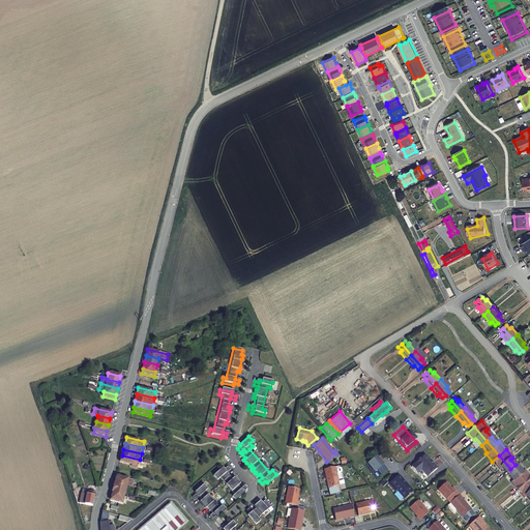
[(130,467),(138,468),(140,460),(122,455),(120,462),(131,464),(130,467)]
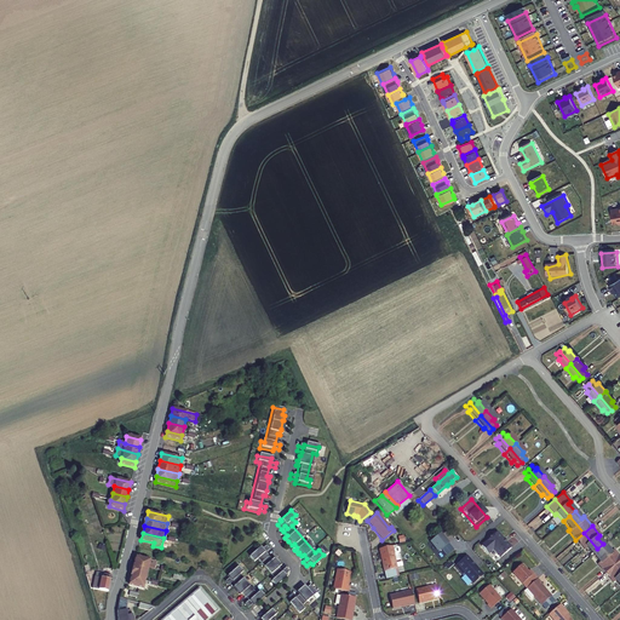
[(584,549),(586,547),(591,554),(597,549),(584,533),(575,540),(584,549)]
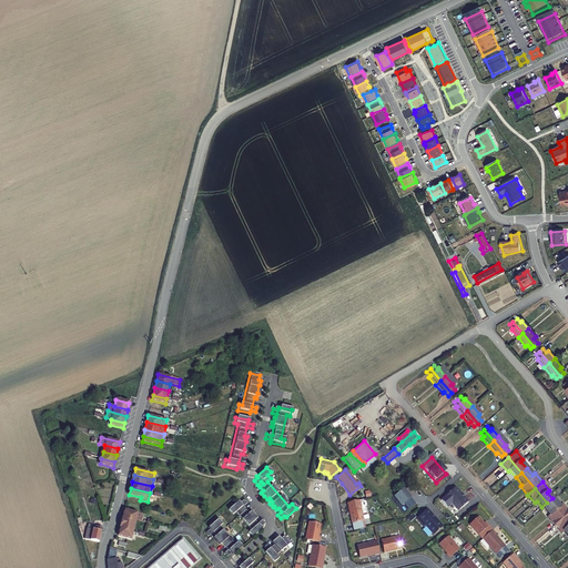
[(408,509),(415,504),(402,489),(394,497),(402,506),(404,504),(408,509)]
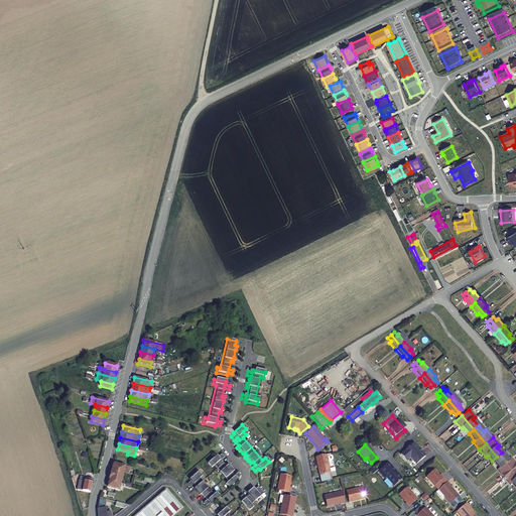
[(426,458),(415,444),(402,456),(407,462),(411,459),(417,466),(426,458)]
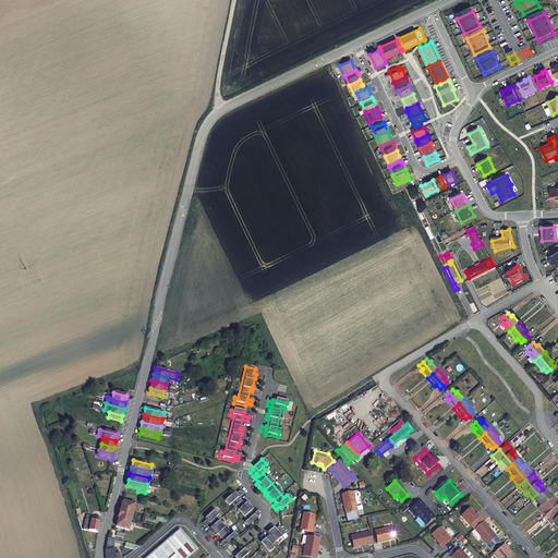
[(557,501),(552,495),(549,497),(543,489),(537,494),(550,509),(557,502),(557,501)]
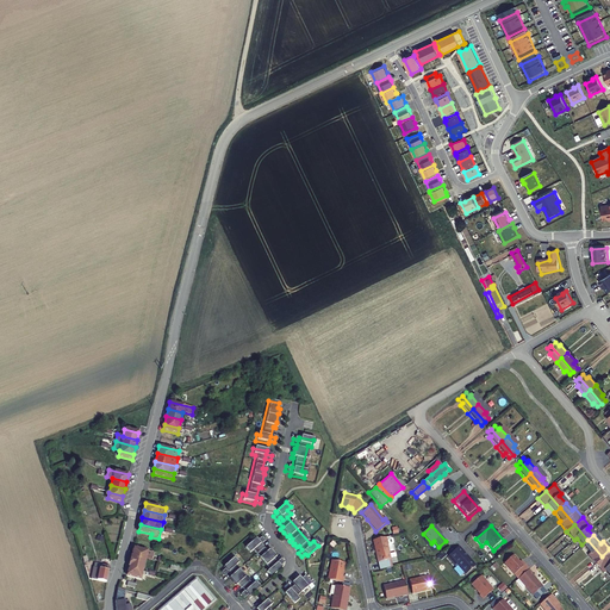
[(265,572),(269,577),(280,567),(278,566),(282,562),(279,559),(275,562),(272,559),(273,558),(271,554),(271,553),(268,549),(266,551),(259,543),(263,540),(260,536),(255,540),(254,539),(243,548),(248,553),(250,551),(267,570),(265,572)]
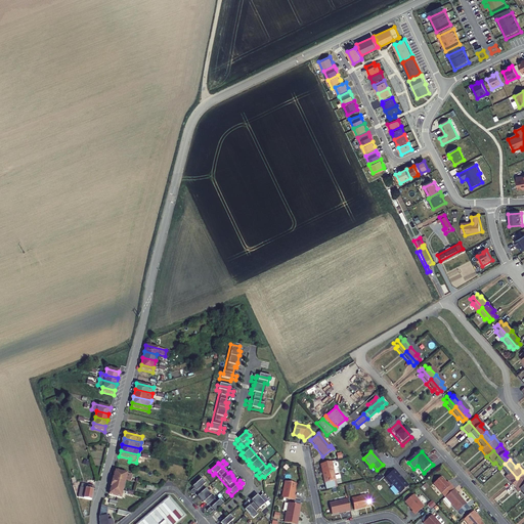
[(337,461),(319,464),(323,483),(335,481),(334,475),(332,467),(336,466),(337,466),(337,464),(337,461)]
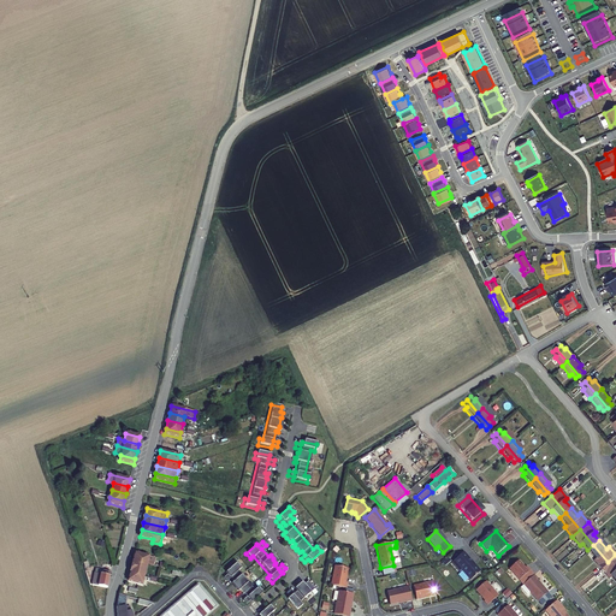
[(594,558),(592,561),(600,569),(608,562),(593,545),(587,550),(594,558)]
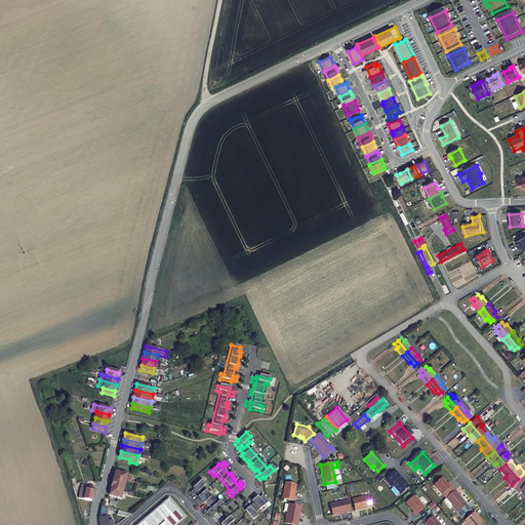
[(133,482),(135,477),(117,472),(116,478),(129,481),(133,482)]
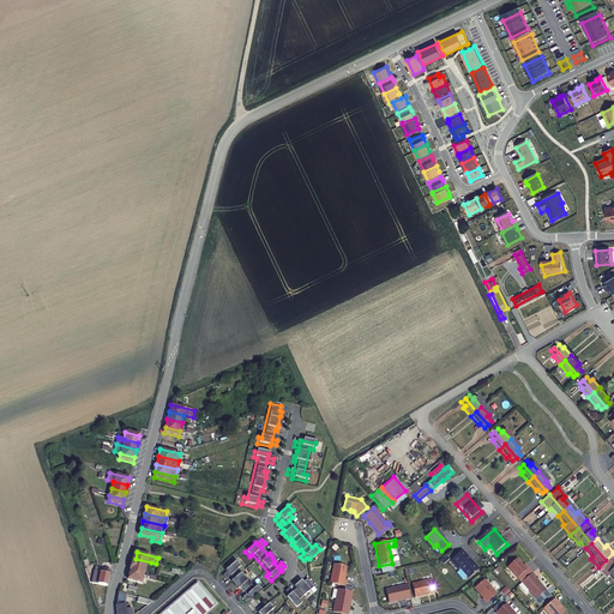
[(462,552),(450,561),(458,570),(459,569),(468,579),(479,571),(469,559),(469,560),(462,552)]
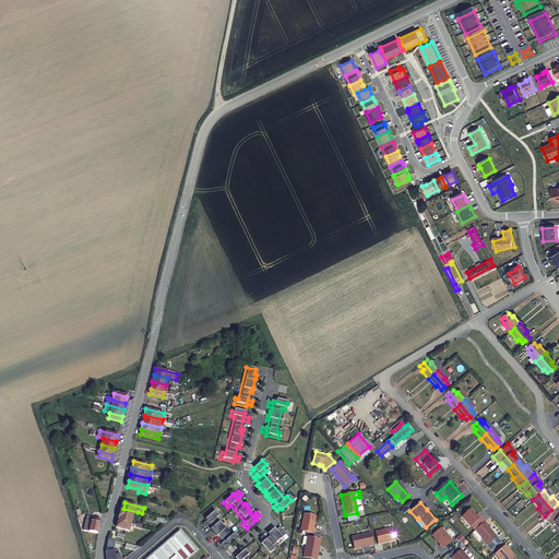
[(121,515),(135,519),(138,512),(123,509),(121,515)]
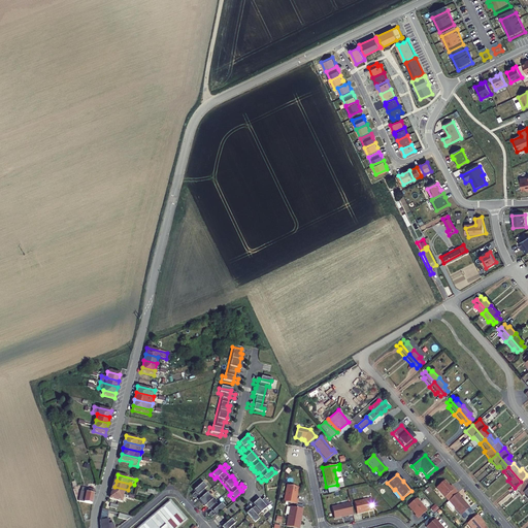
[(449,488),(442,482),(435,489),(443,498),(453,490),(450,487),(449,488)]
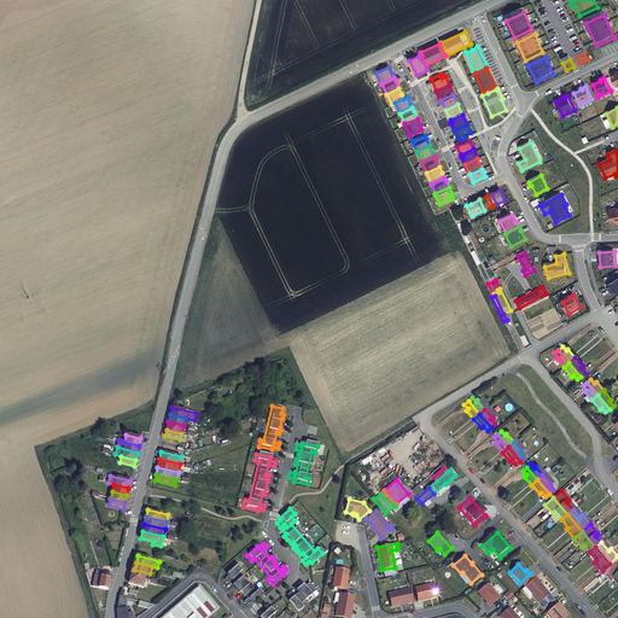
[(610,581),(612,578),(617,584),(617,572),(610,564),(602,571),(610,581)]
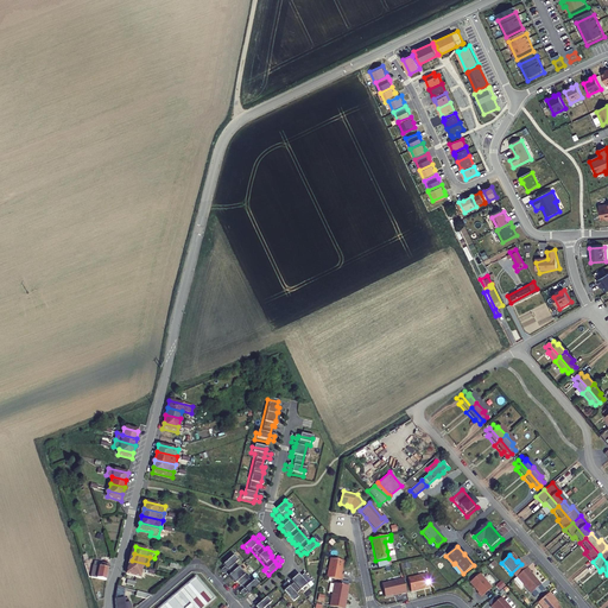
[(236,561),(232,556),(221,565),(222,567),(219,570),(221,574),(226,570),(228,574),(227,575),(229,578),(229,580),(233,583),(235,581),(241,589),(238,593),(240,596),(245,593),(246,594),(257,584),(252,580),(249,582),(233,563),(236,561)]
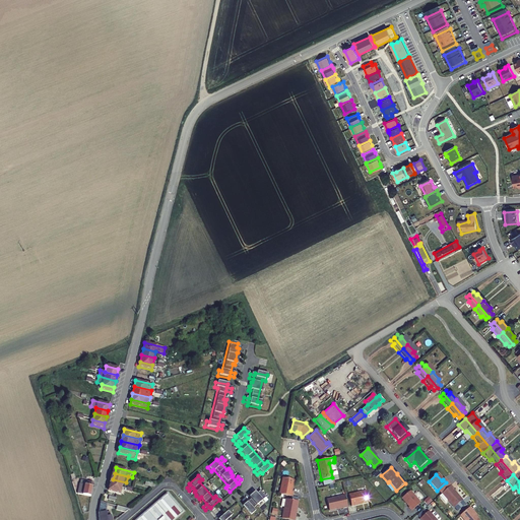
[(294,480),(282,478),(279,495),(291,497),(293,493),(291,493),(294,480)]
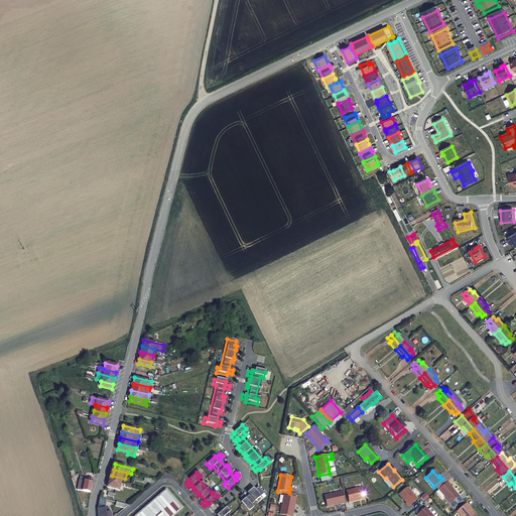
[(111,483),(124,486),(125,479),(112,476),(111,483)]
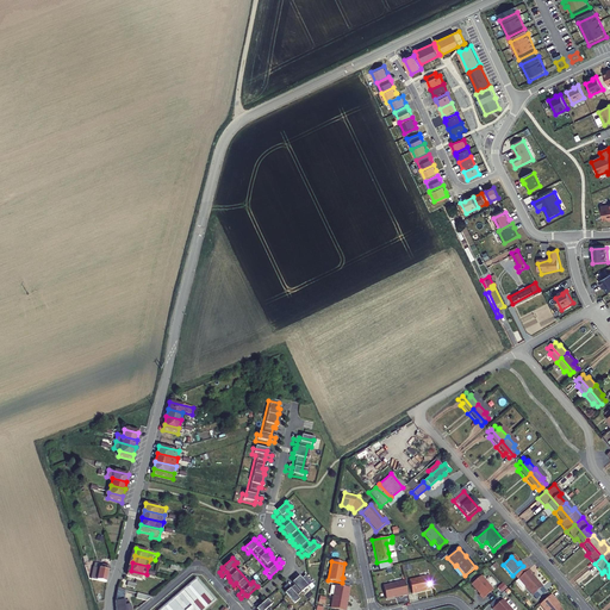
[(94,567),(93,574),(86,573),(88,578),(107,583),(110,572),(94,567)]
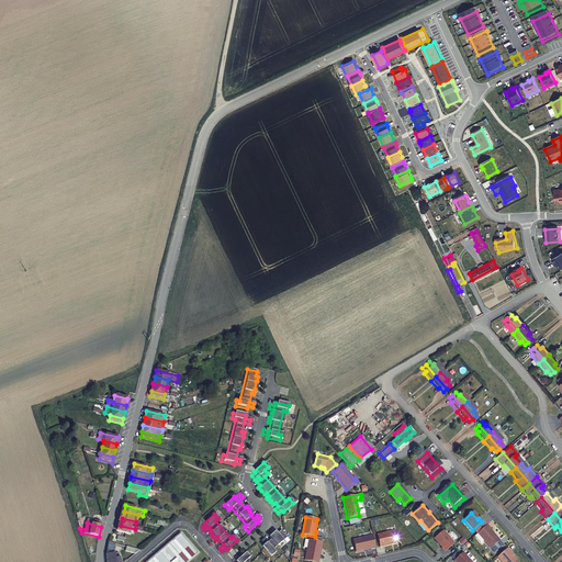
[(120,531),(133,535),(135,529),(121,526),(120,531)]
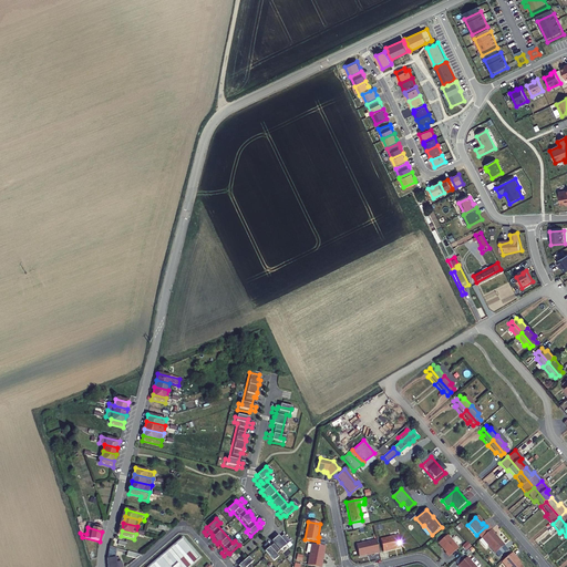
[(493,535),(493,534),(490,531),(481,539),(494,555),(503,546),(493,535)]
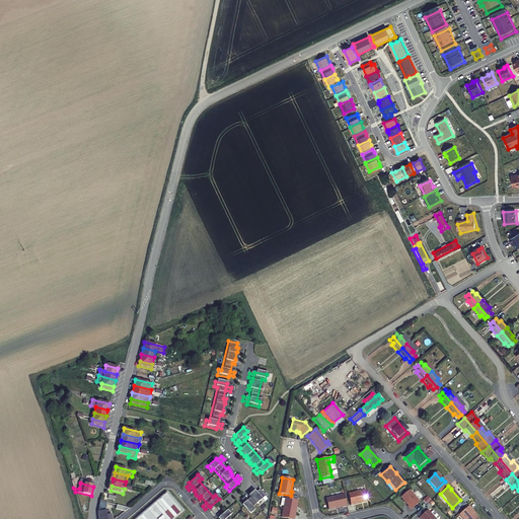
[(240,505),(248,514),(253,511),(250,508),(264,497),(258,490),(254,493),(253,491),(249,494),(250,495),(247,498),(248,499),(245,501),(242,498),(239,501),(242,504),(240,505)]
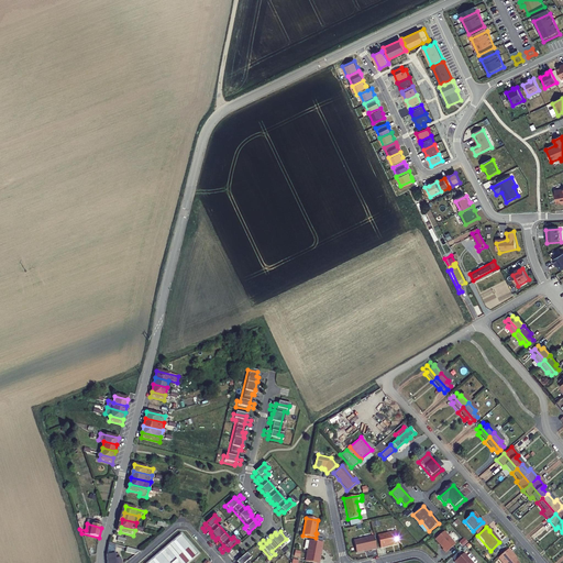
[(399,544),(396,532),(376,536),(379,549),(399,544)]
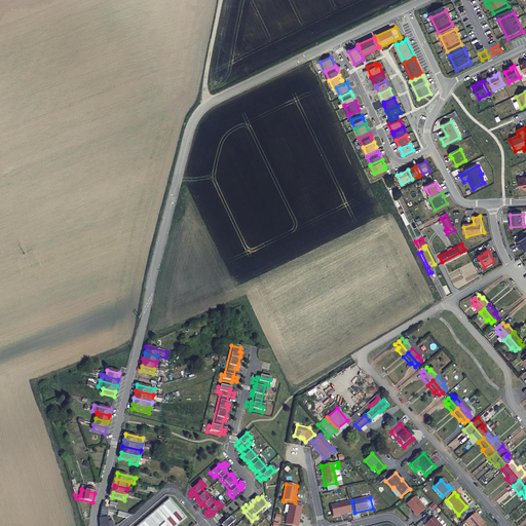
[(424,511),(414,498),(405,505),(413,515),(412,515),(415,518),(424,511)]
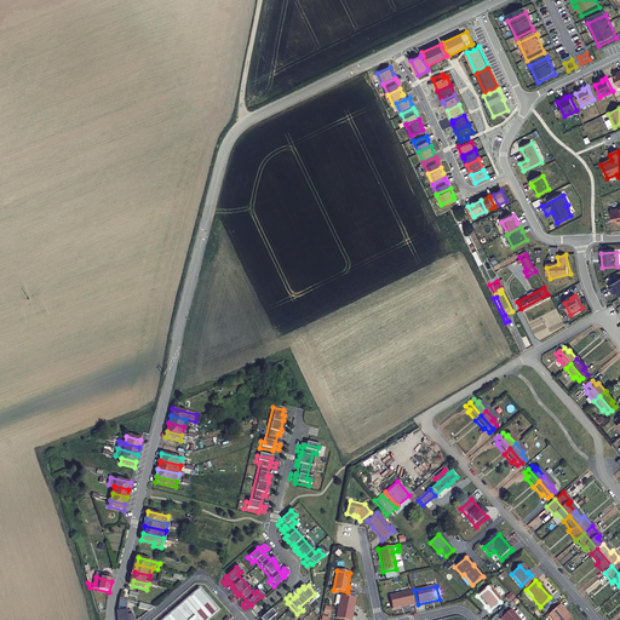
[(210,619),(222,610),(204,589),(167,619),(210,619)]
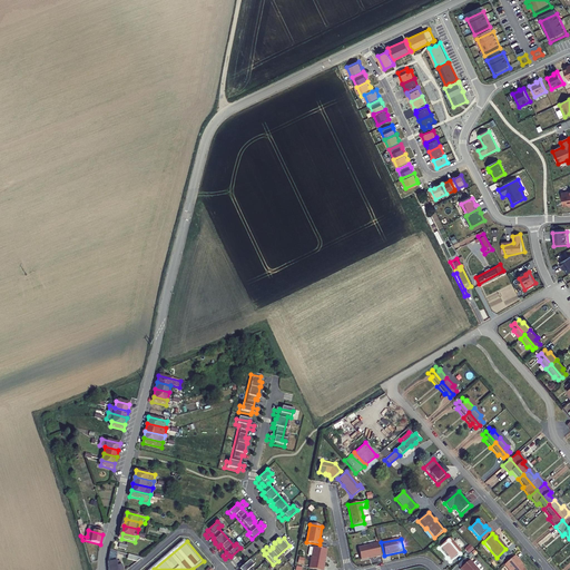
[(380,556),(377,543),(356,548),(360,560),(375,557),(380,556)]
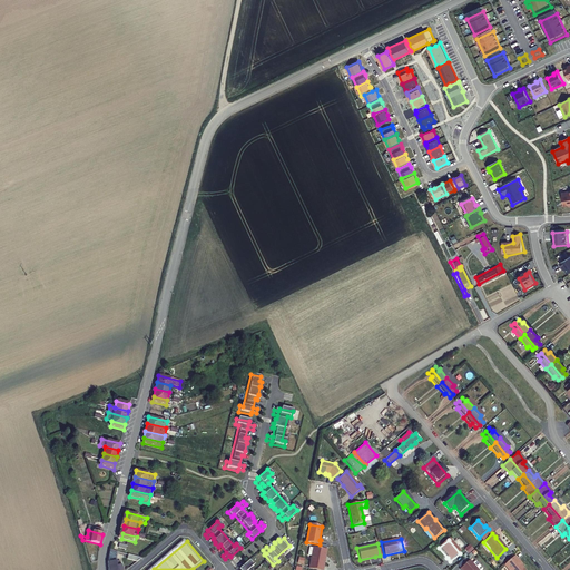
[(308,569),(313,569),(322,569),(326,551),(313,548),(308,569)]
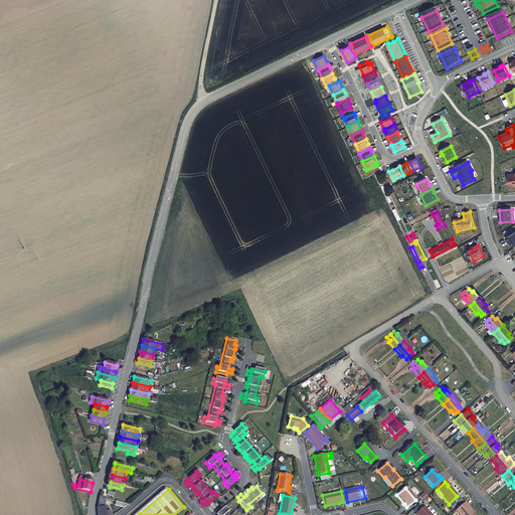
[(102,507),(103,504),(100,503),(98,509),(98,514),(112,514),(111,510),(107,512),(106,508),(102,507)]
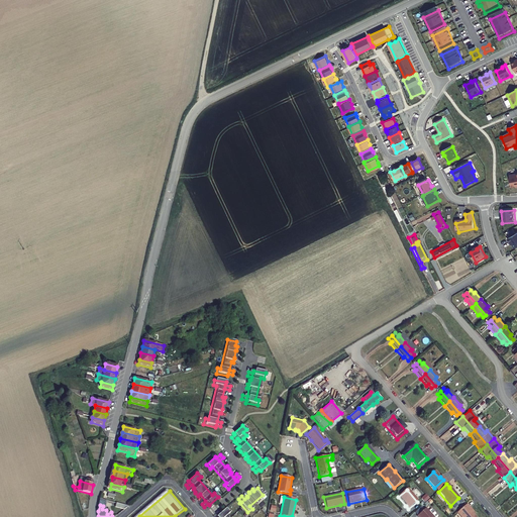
[(469,508),(466,505),(456,513),(458,516),(475,516),(468,509),(469,508)]
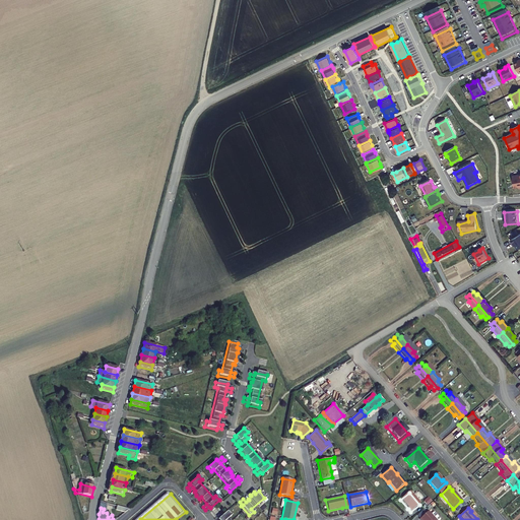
[(229,519),(228,518),(230,516),(226,511),(216,519),(217,519),(229,519)]
